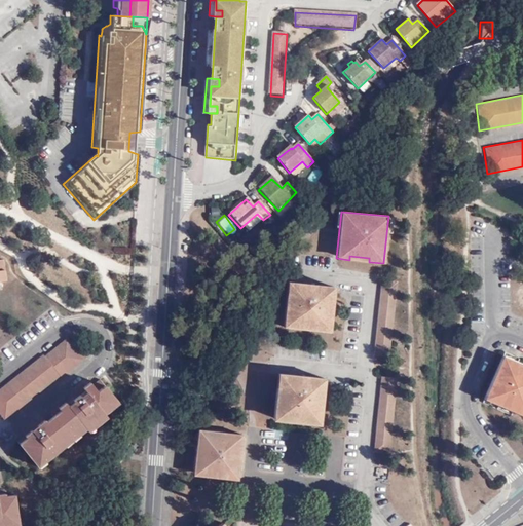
[(388,216),(386,234),(388,234),(393,235),(395,217),(388,216)]
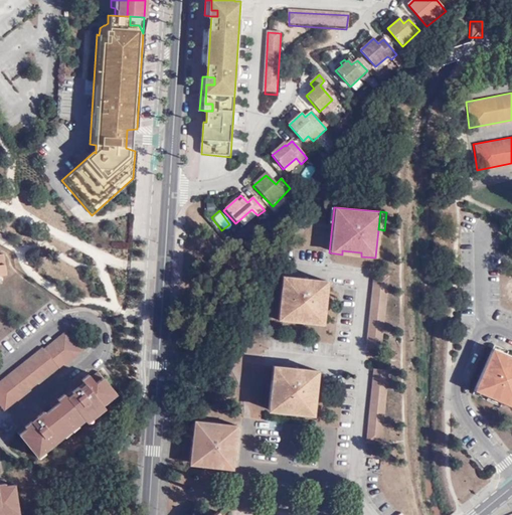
[(342,250),(342,254),(342,256),(361,259),(361,256),(361,252),(342,250)]
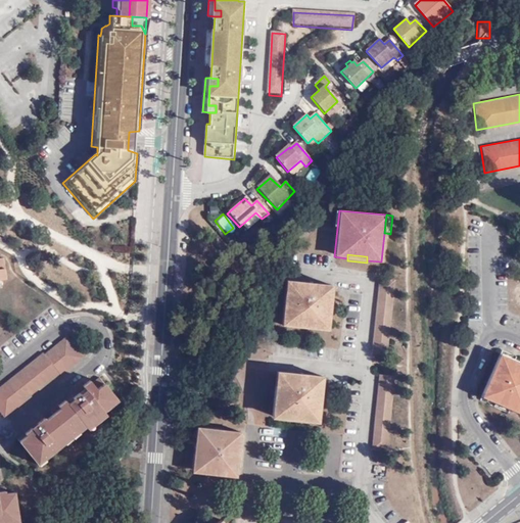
[(380,277),(371,353),(388,355),(395,279),(380,277)]
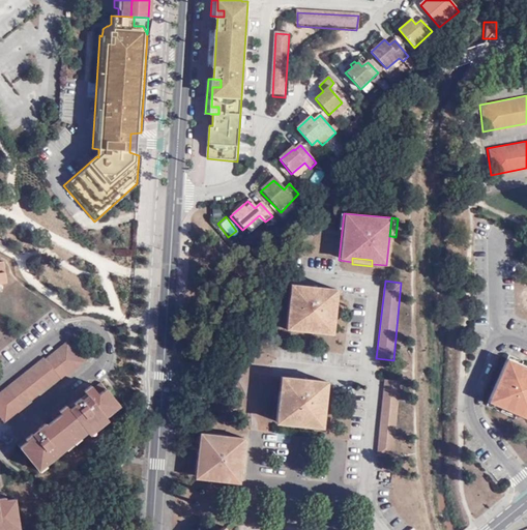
[(334,289),(312,286),(311,295),(302,295),(302,285),(290,284),(285,329),(297,330),(297,327),(318,329),(318,333),(330,334),(334,289)]
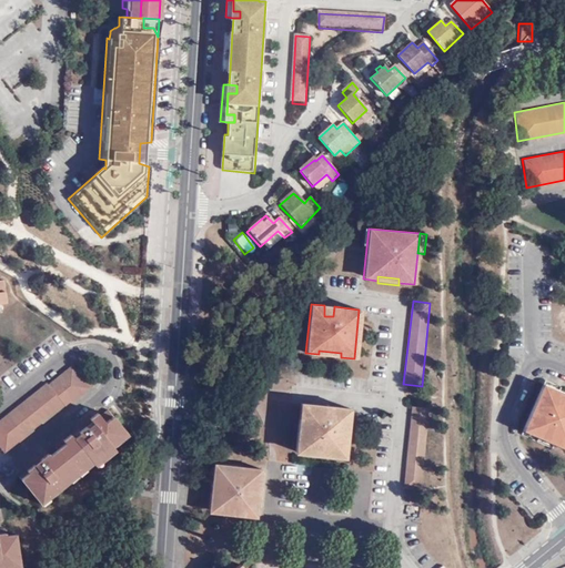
[(333,316),(334,306),(324,305),(324,316),(333,316)]
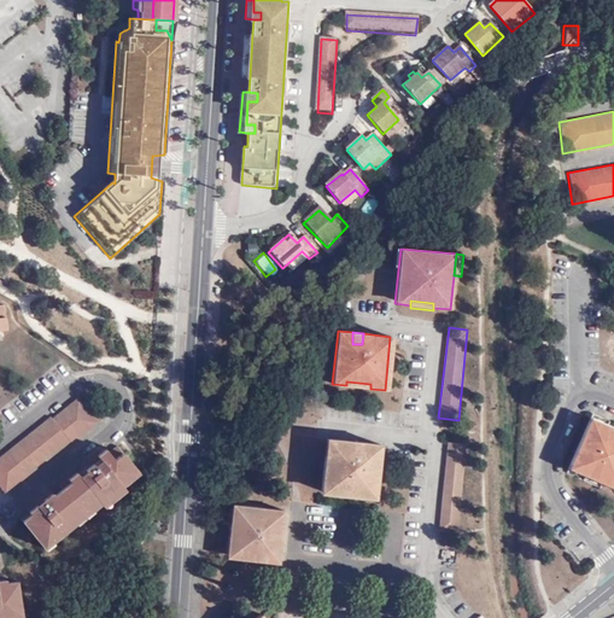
[(0,488),(4,494),(69,439),(71,442),(98,420),(79,397),(53,418),(50,415),(0,456),(0,488)]
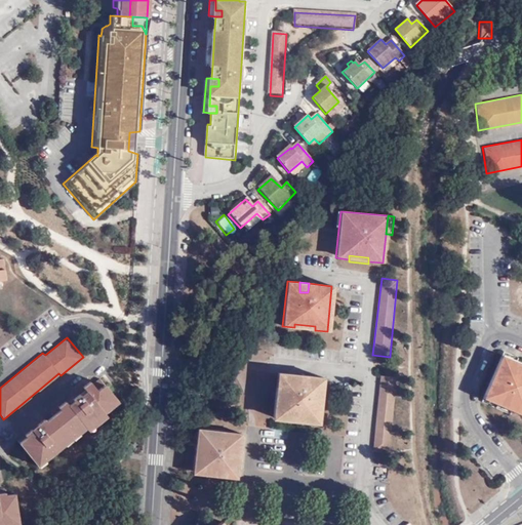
[(514,368),(516,363),(515,362),(500,356),(498,361),(514,368)]
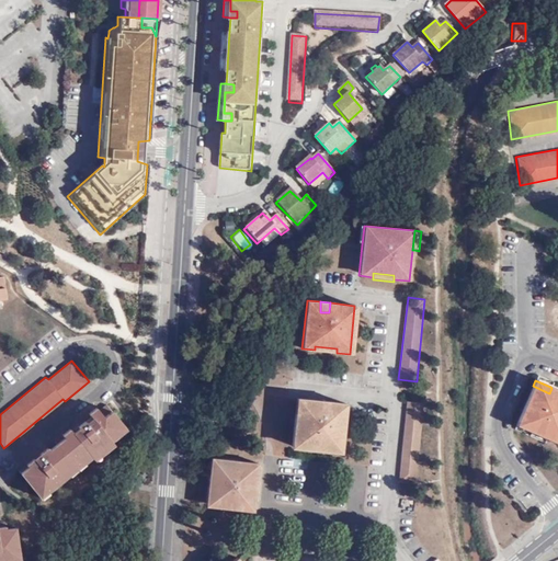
[(557,390),(551,388),(549,393),(533,386),(517,422),(547,435),(545,439),(548,442),(557,445),(557,390)]
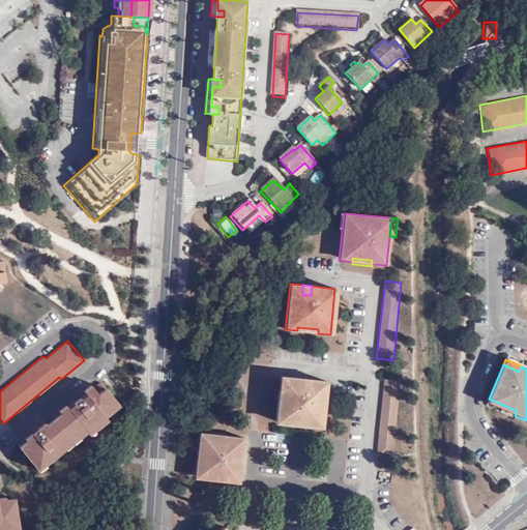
[(274,423),(287,424),(287,421),(310,423),(310,427),(322,428),(325,381),(303,378),(301,389),(294,388),(295,377),(281,376),(274,423)]
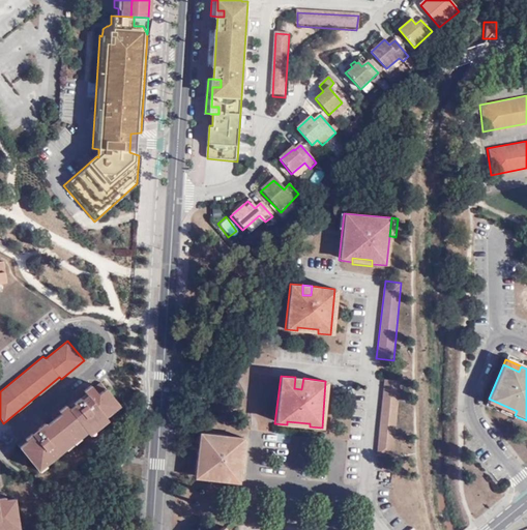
[(301,389),(303,378),(295,377),(294,388),(301,389)]
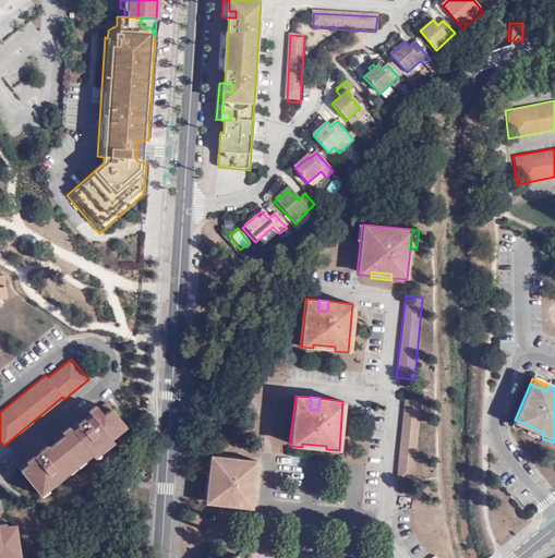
[(405,399),(396,481),(413,483),(423,401),(405,399)]
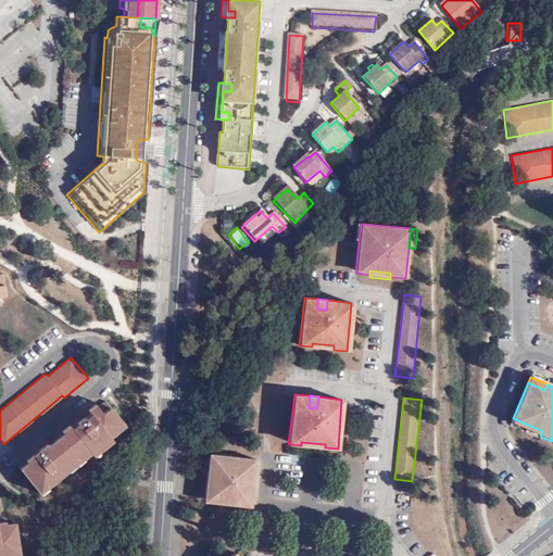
[(92,402),(86,407),(89,412),(77,420),(74,416),(60,429),(58,428),(51,433),(54,438),(47,443),(39,450),(35,445),(22,456),(25,460),(20,465),(37,488),(42,483),(47,488),(67,469),(64,465),(80,452),(85,456),(89,452),(97,446),(98,449),(112,437),(110,436),(115,430),(112,426),(121,420),(102,399),(95,404),(92,402)]
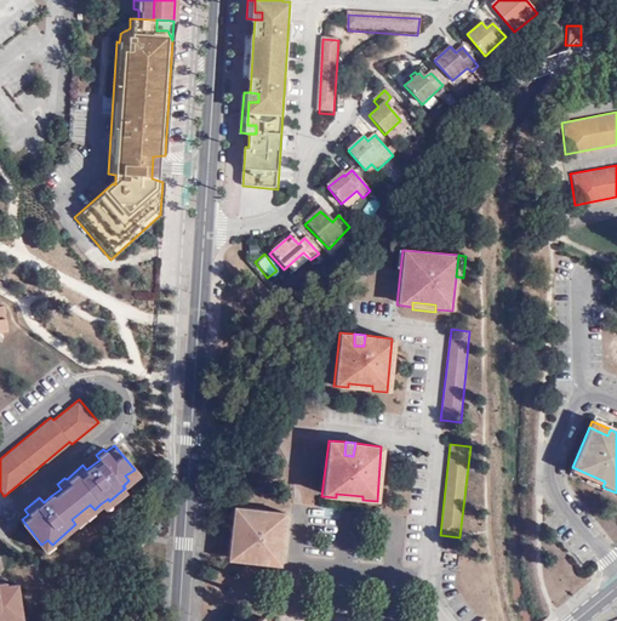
[(100,460),(96,455),(83,465),(86,469),(100,460)]
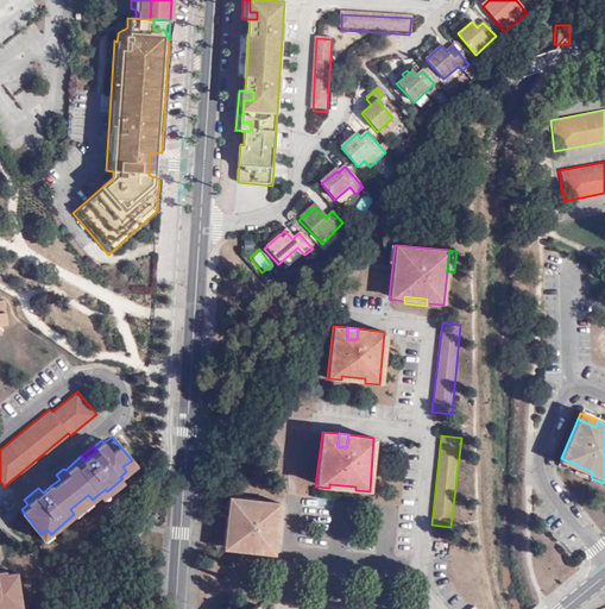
[(593,472),(561,458),(558,464),(590,478),(591,477),(593,472)]
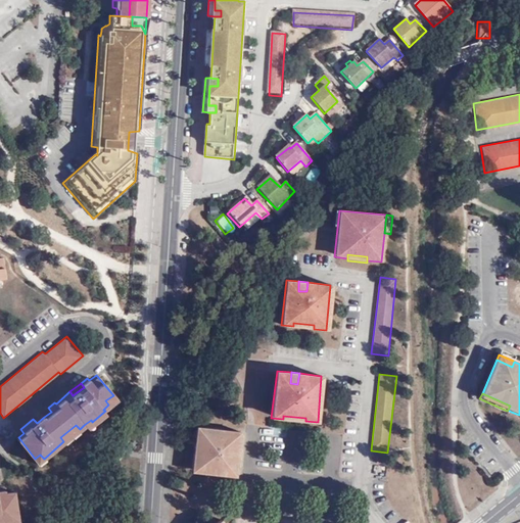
[(116,398),(113,395),(105,400),(108,405),(116,398)]
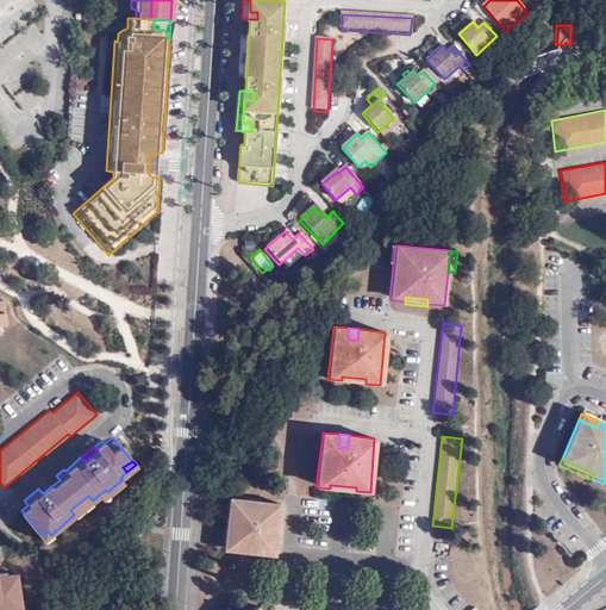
[(124,481),(123,479),(107,492),(106,490),(98,496),(101,499),(124,481)]
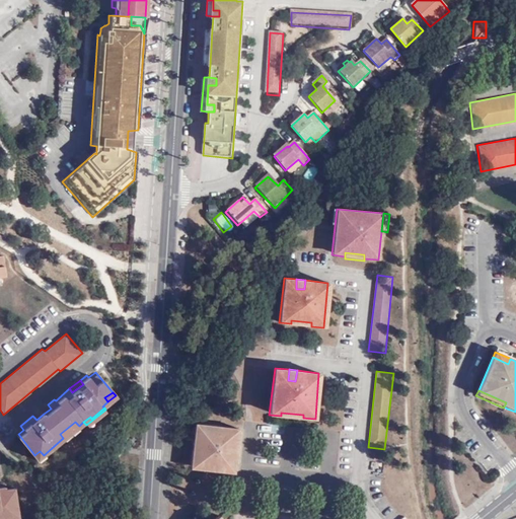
[(40,410),(32,416),(37,420),(44,414),(40,410)]
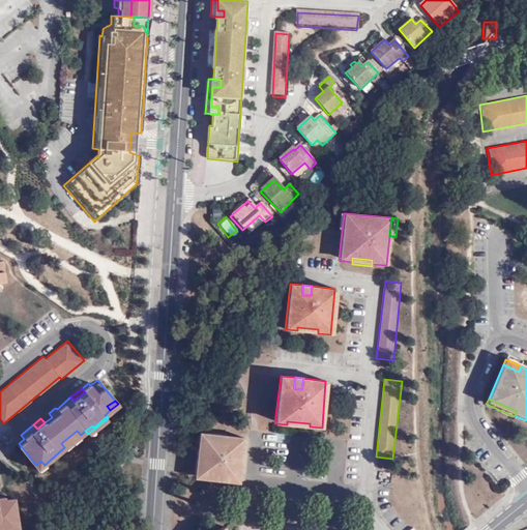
[(287,421),(287,424),(287,428),(310,430),(310,427),(310,423),(287,421)]
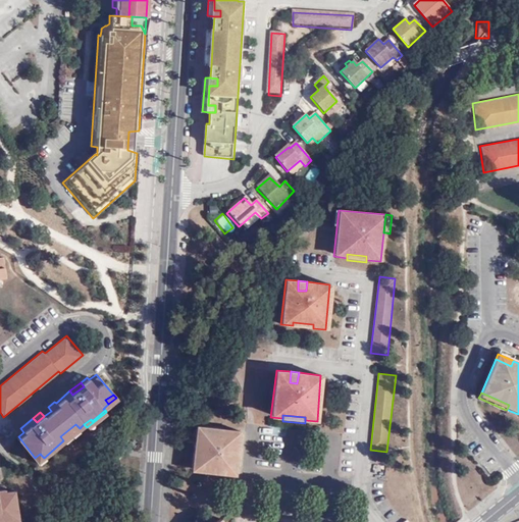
[(63,440),(80,428),(75,424),(60,436),(63,440)]
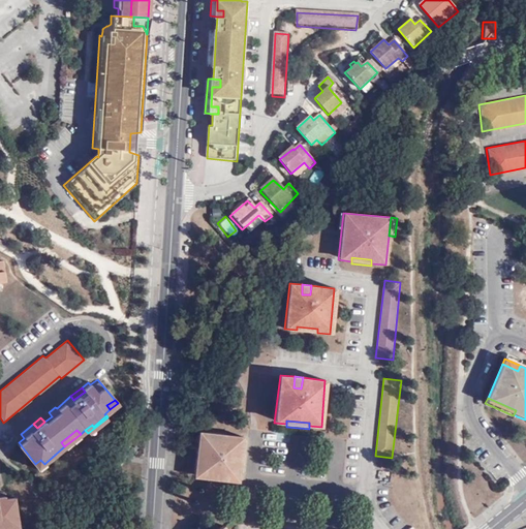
[(222,479),(222,477),(237,478),(241,443),(241,436),(195,432),(193,449),(192,474),(206,475),(205,478),(222,479)]
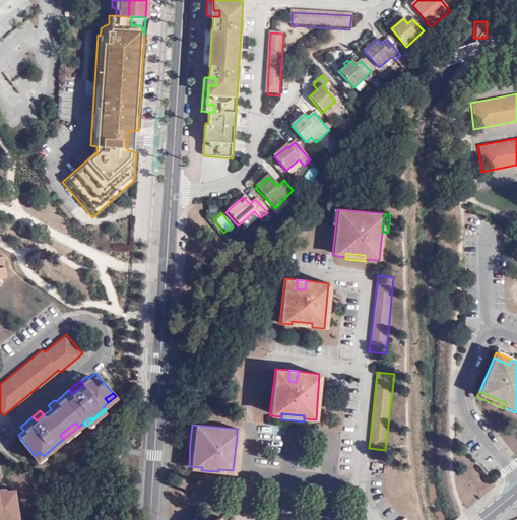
[(35,456),(39,461),(44,456),(40,452),(35,456)]
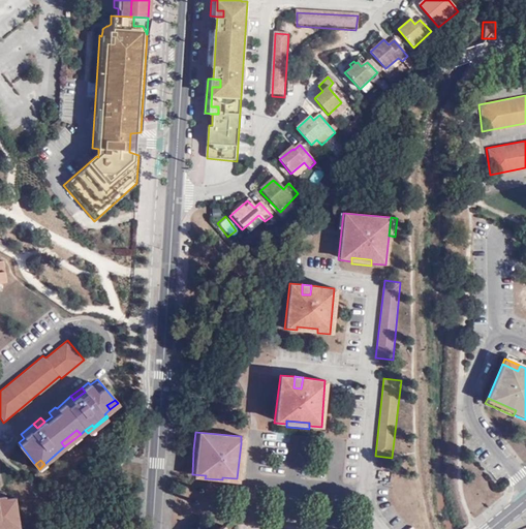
[(0,528),(5,528),(5,525),(14,524),(10,499),(2,501),(1,498),(0,498),(0,528)]
